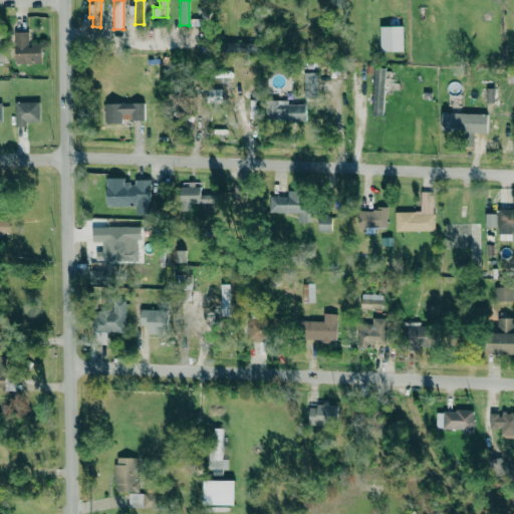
[(404,51),(403,25),(379,26),(380,51),(404,51)]
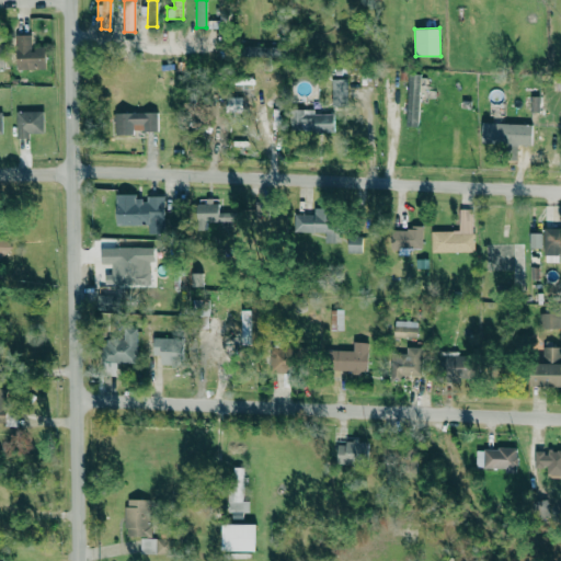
[(45,69),(44,46),(32,47),(32,34),(15,35),(16,69),(45,69)]
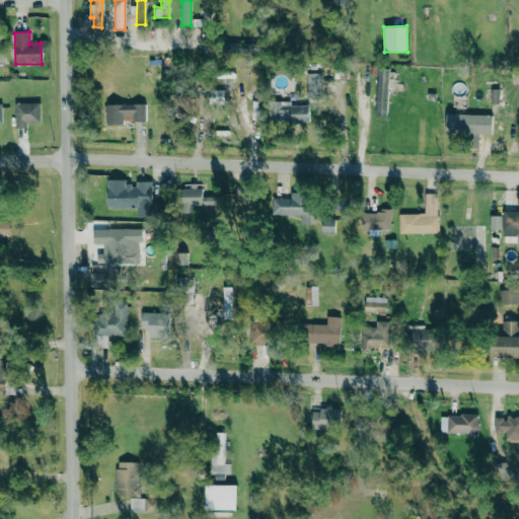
[(389,70),(377,69),(376,117),(388,117),(389,70)]
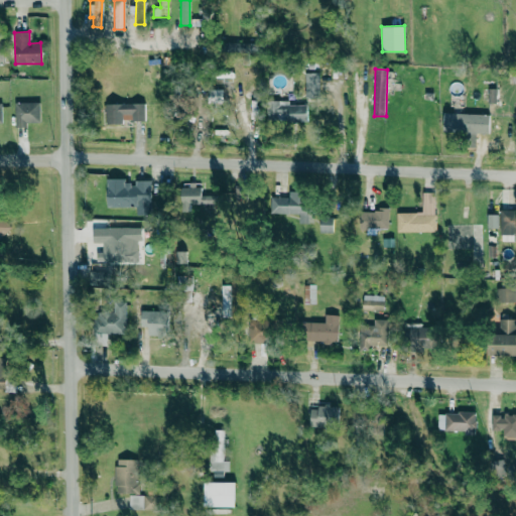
[(318,73),(305,73),(304,96),(317,96),(318,73)]
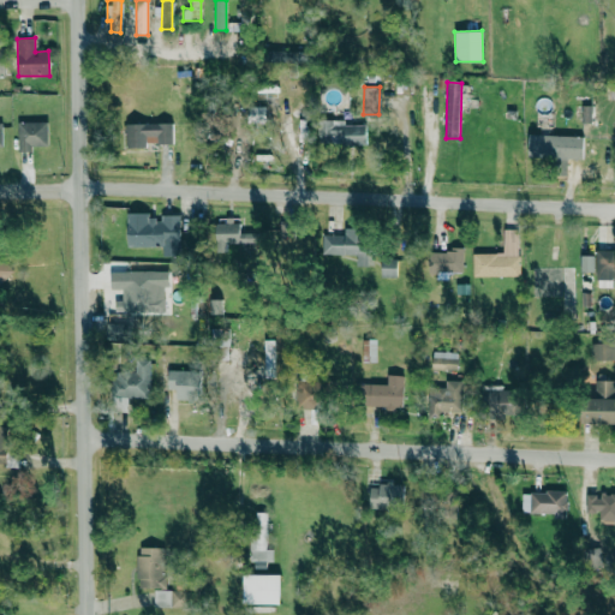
[(366,144),(365,125),(345,125),(345,119),(317,120),(318,144),(366,144)]
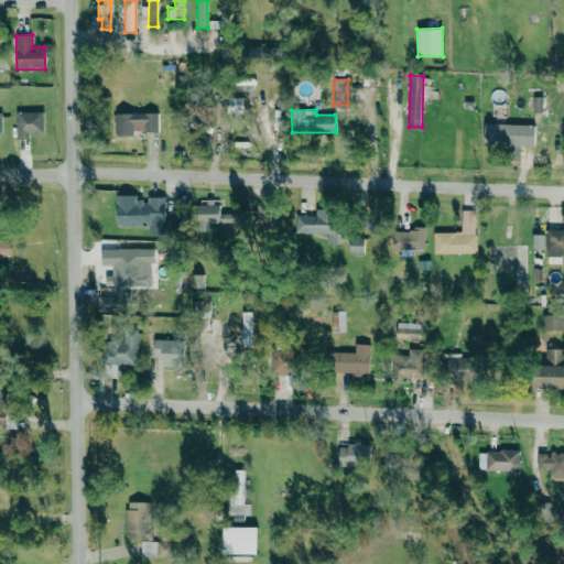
[(43,111),(15,111),(17,139),(30,139),(30,134),(44,133),(43,111)]
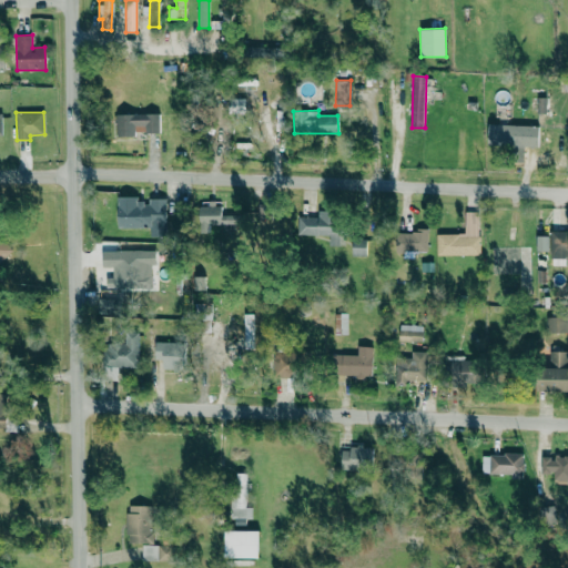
[(160,133),(159,113),(115,114),(117,134),(160,133)]
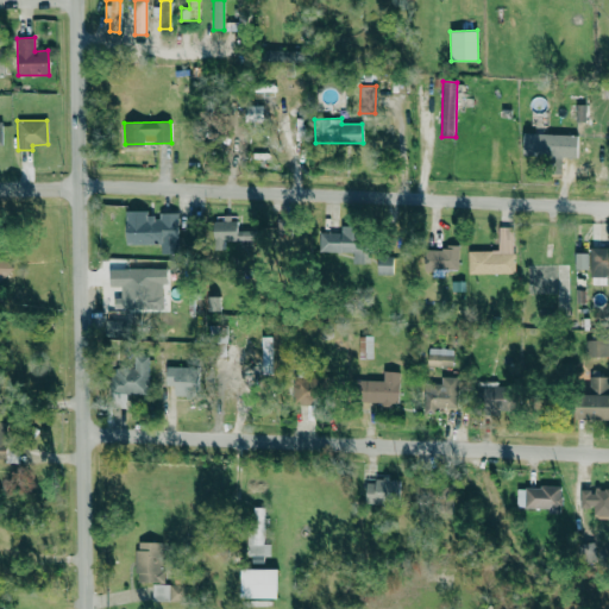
[(522,156),(577,158),(577,136),(523,133),(522,156)]
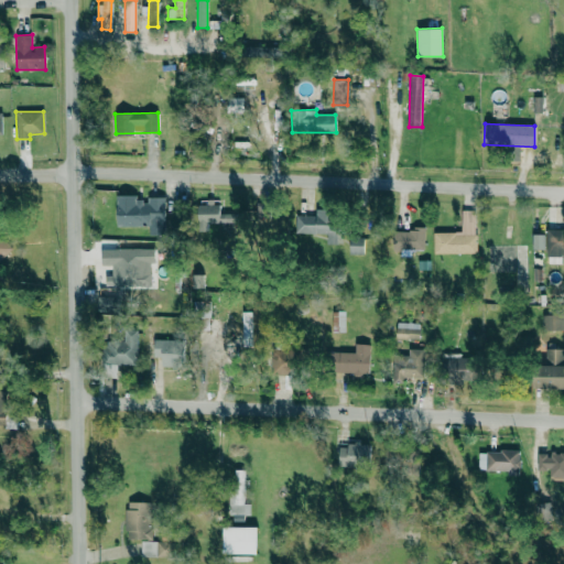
[(164,197),(148,197),(148,201),(137,201),(138,195),(117,195),(116,226),(164,226),(164,197)]
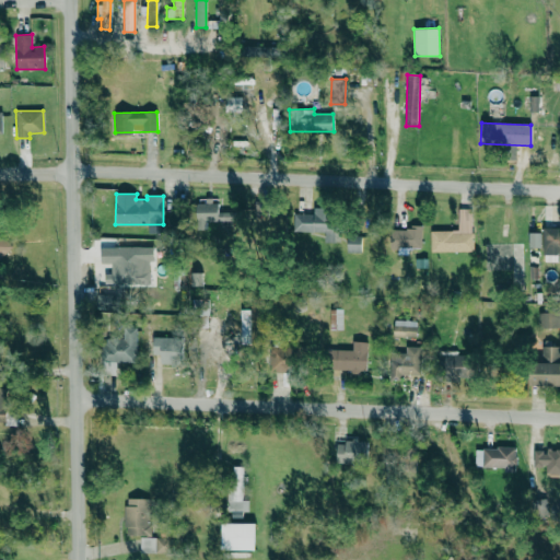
[(293,213),(293,232),(324,232),(324,242),(336,243),(336,208),(313,208),(313,214),(293,213)]
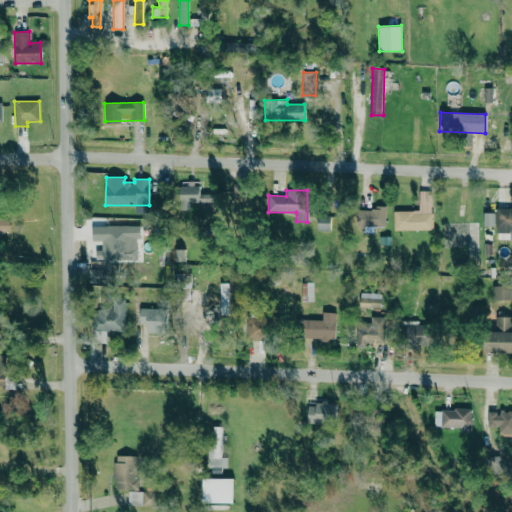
[(432,230),(432,191),(419,191),(419,211),(394,210),(393,229),(432,230)]
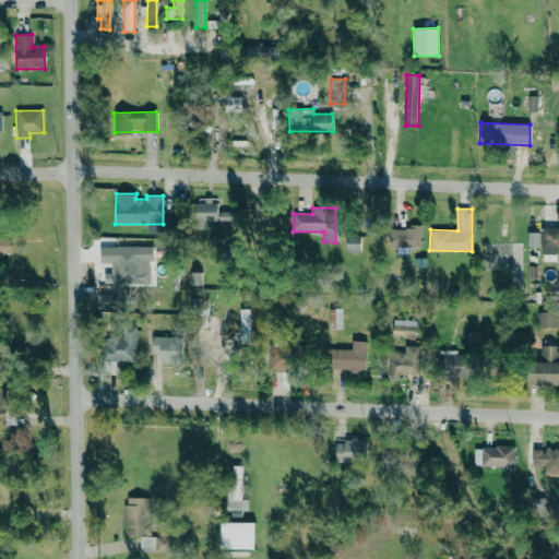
[(421,228),(390,227),(389,247),(420,248),(421,228)]
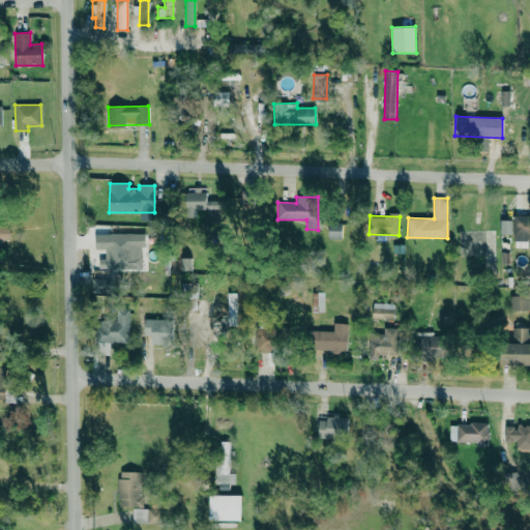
[(513,238),(528,239),(529,215),(513,215),(513,238)]
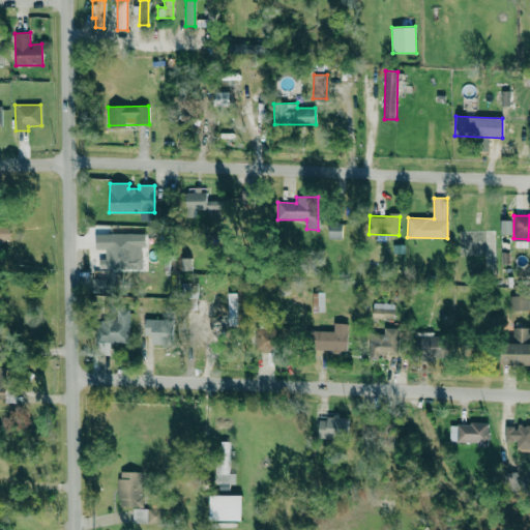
[(511,234),(511,219),(500,219),(500,234),(511,234)]
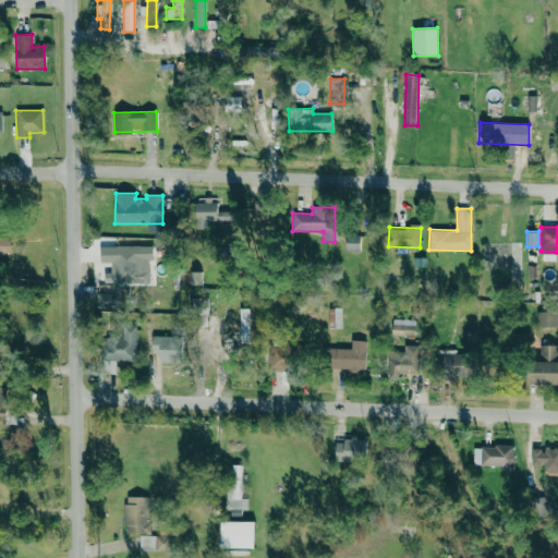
[(346,252),(365,252),(365,235),(346,234),(346,252)]
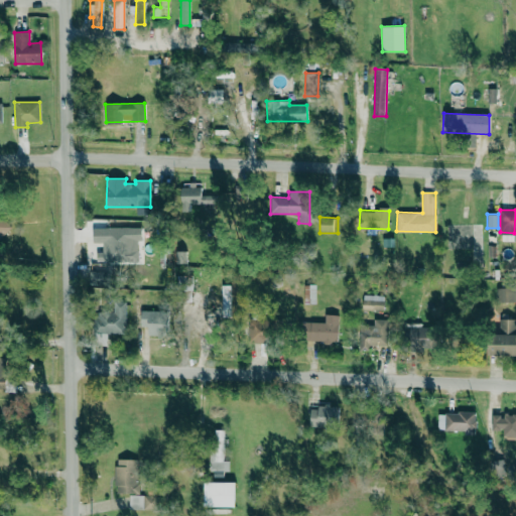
[(0,237),(9,229),(0,219),(0,237)]
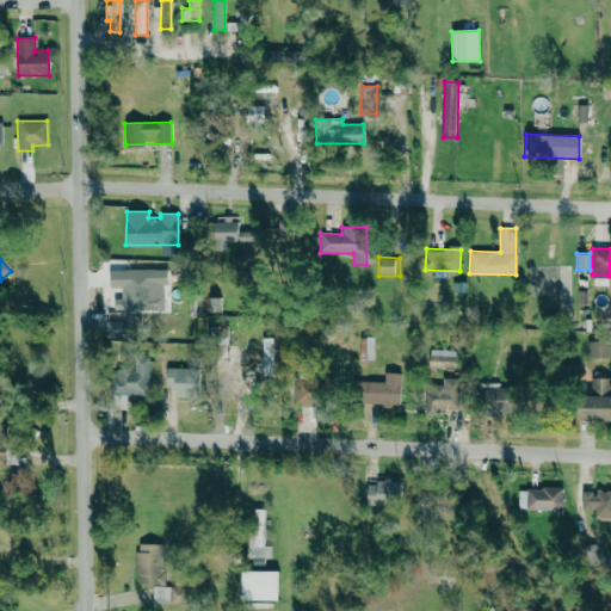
[(124,270),(124,306),(154,304),(153,269),(124,270)]
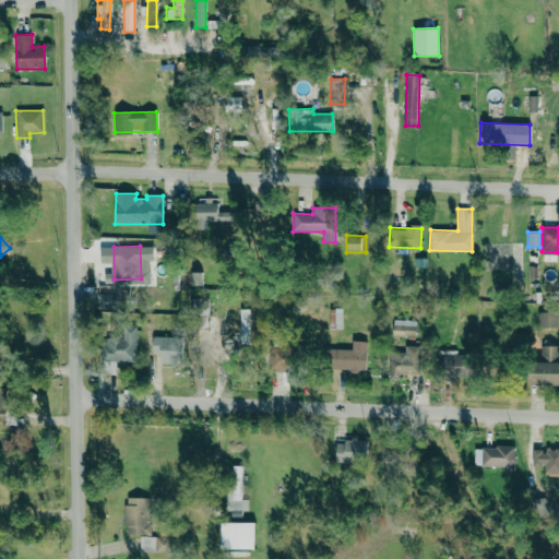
[(329,308),(329,329),(342,329),(342,308),(329,308)]
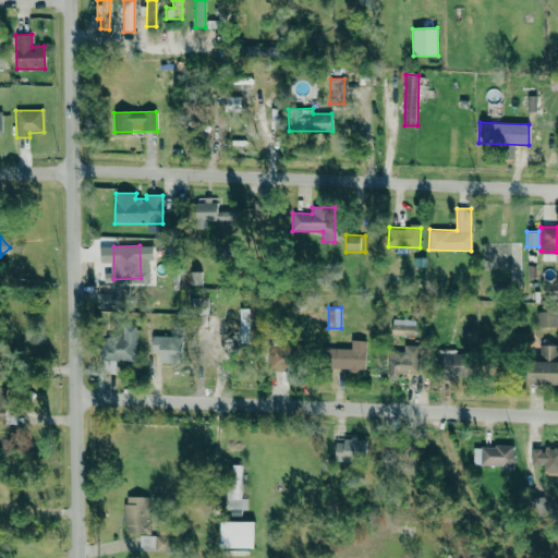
[(250,342),(251,308),(239,308),(238,342),(250,342)]
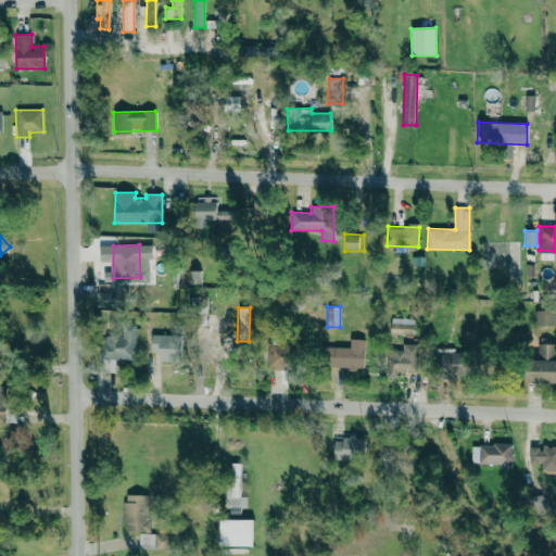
[(555,319),(555,310),(534,311),(534,326),(555,325),(555,319)]
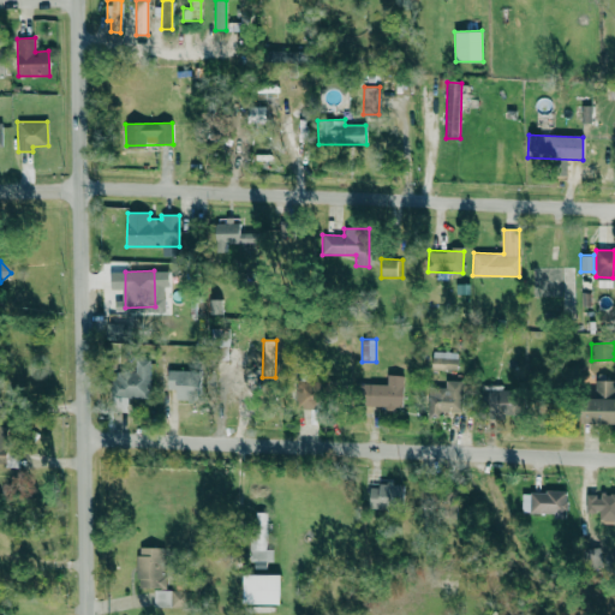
[(458,352),(433,351),(431,369),(458,370),(458,352)]
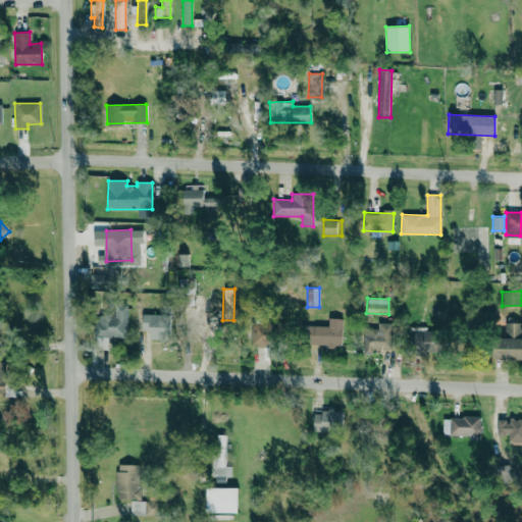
[(127,337),(127,305),(109,305),(109,316),(95,315),(95,350),(108,350),(108,337),(127,337)]
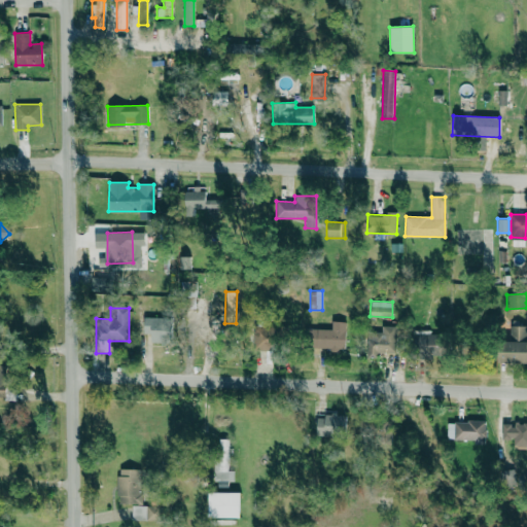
[(144,332),(151,334),(150,341),(169,342),(170,318),(144,317),(144,332)]
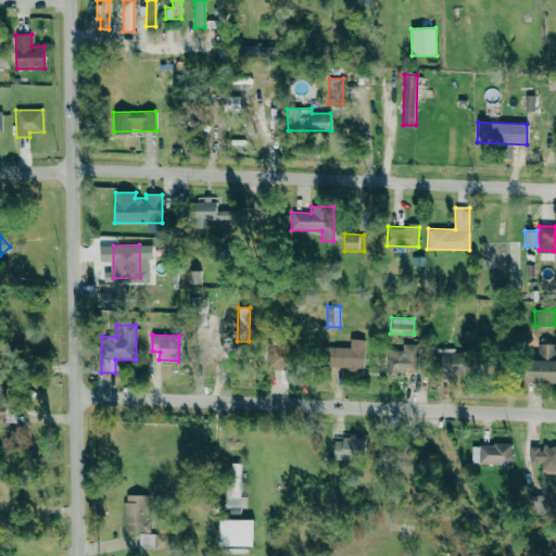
[(350,348),(320,346),(319,367),(364,368),(365,339),(350,339),(350,348)]
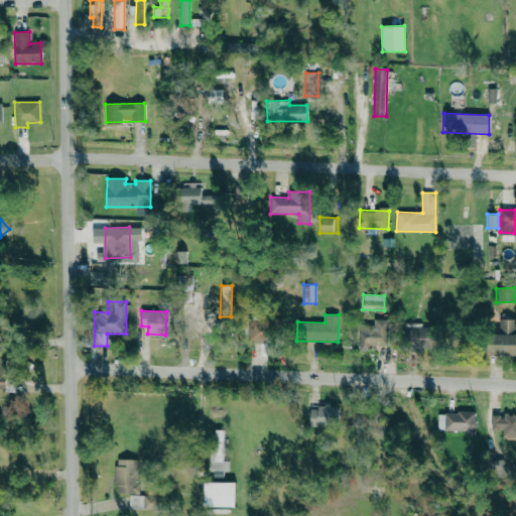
[(359,326),(359,350),(369,350),(369,345),(387,345),(387,318),(374,318),(373,326),(359,326)]
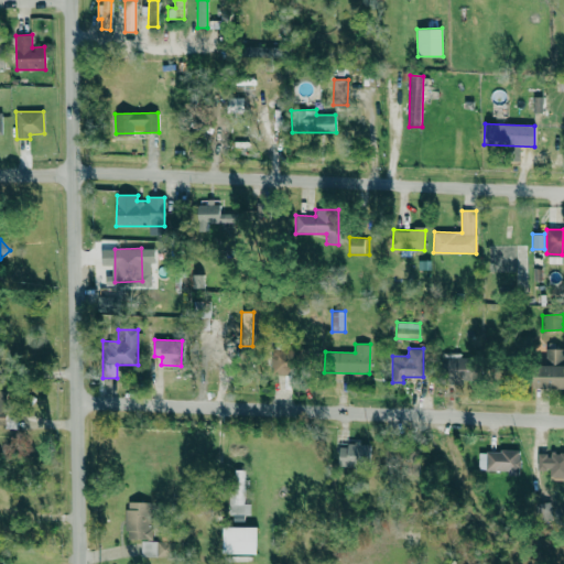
[(271,375),(290,376),(291,349),(271,349),(271,375)]
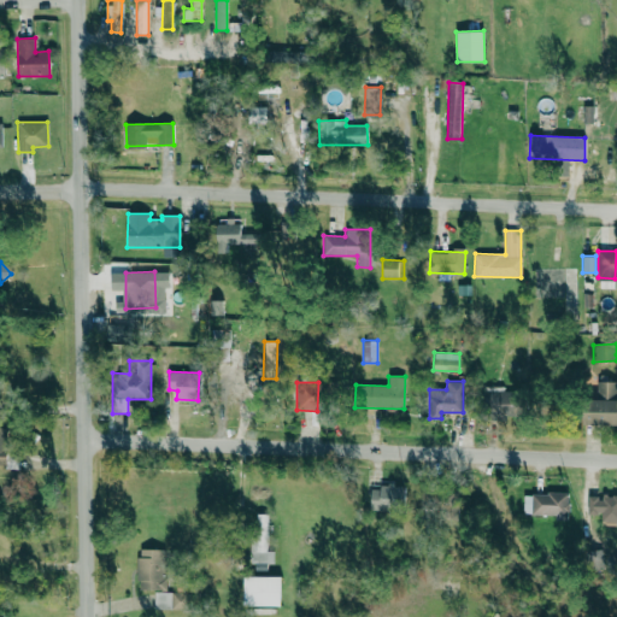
[(616,424),(616,382),(597,382),(597,399),(583,399),(582,424),(616,424)]
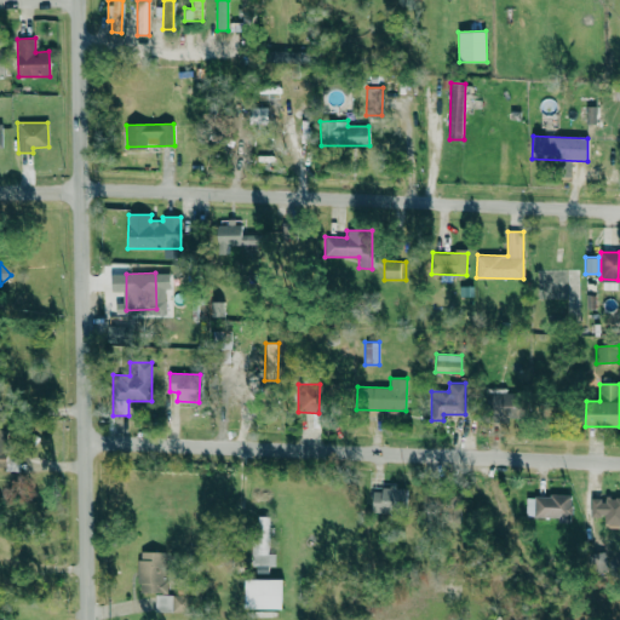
[(516,392),(483,394),(484,420),(516,419),(516,392)]
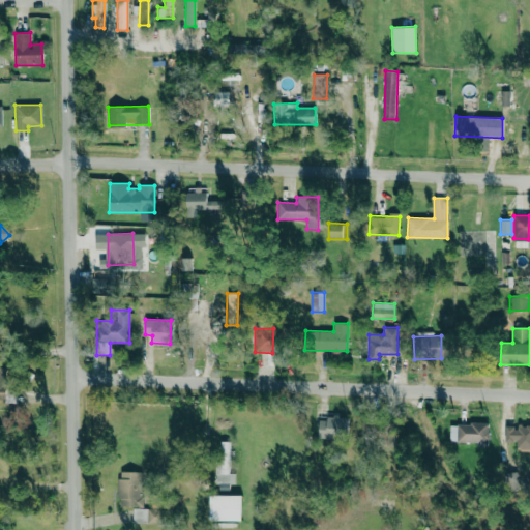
[(347,417),(318,417),(318,436),(347,436),(347,417)]
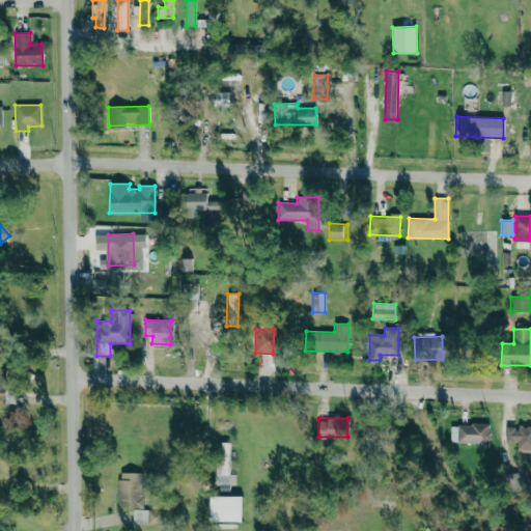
[(450,424),(450,443),(477,443),(477,447),(488,448),(490,424),(450,424)]
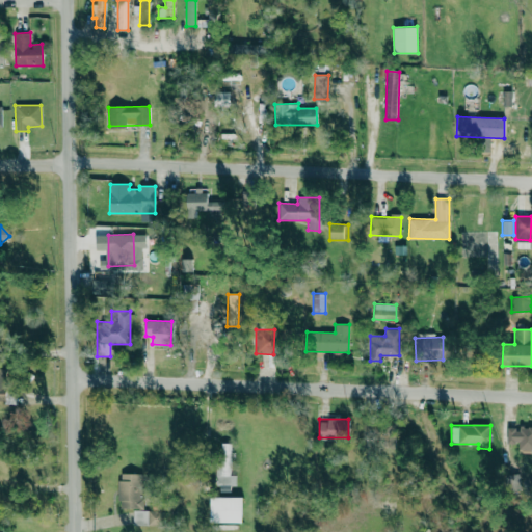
[(531,451),(531,426),(519,426),(519,428),(507,427),(506,443),(519,444),(519,451),(531,451)]
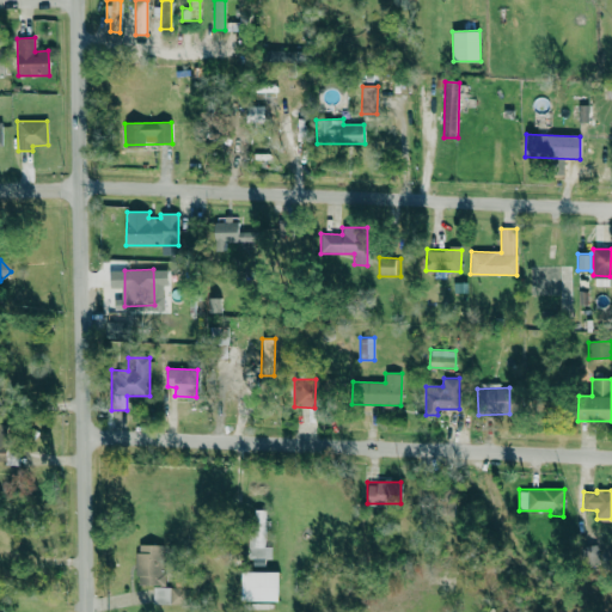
[(264,546),(265,509),(251,509),(250,565),(268,567),(269,546),(264,546)]
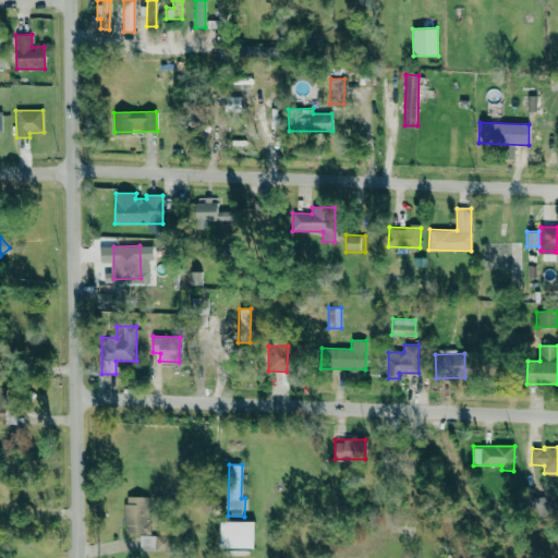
[(124,533),(147,533),(148,497),(125,496),(124,533)]
